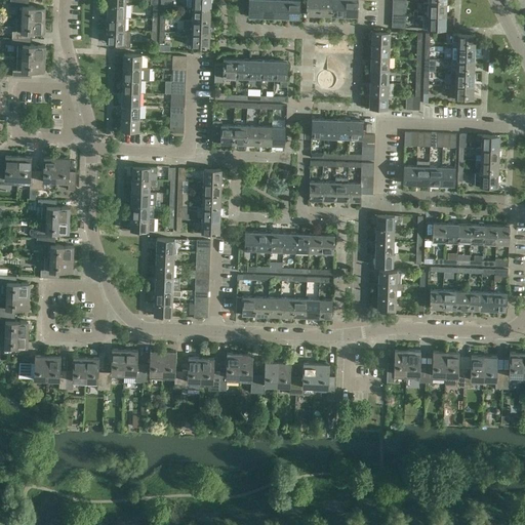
[(9,0),(10,6),(17,6),(16,18),(44,19),(45,6),(29,6),(28,0),(9,0)]
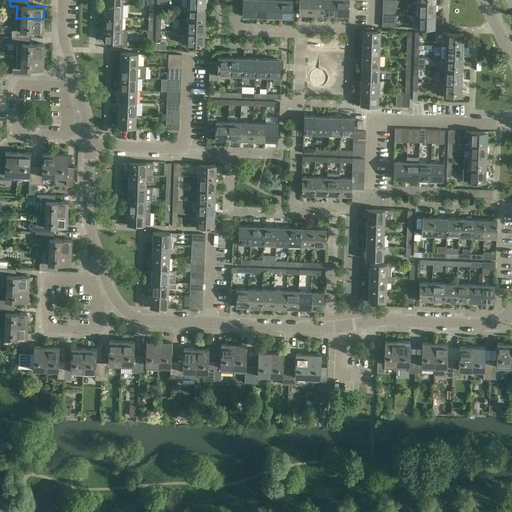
[(255,0),(242,0),(242,16),(255,16),(255,0)]
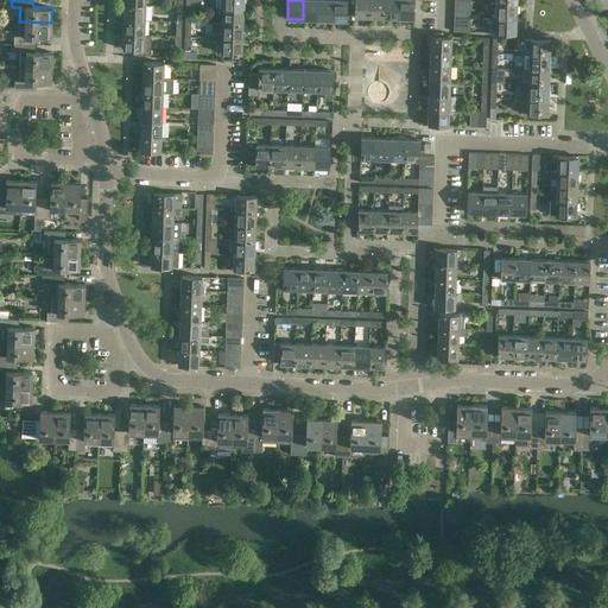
[(317,0),(303,0),(303,19),(317,20),(317,0)]
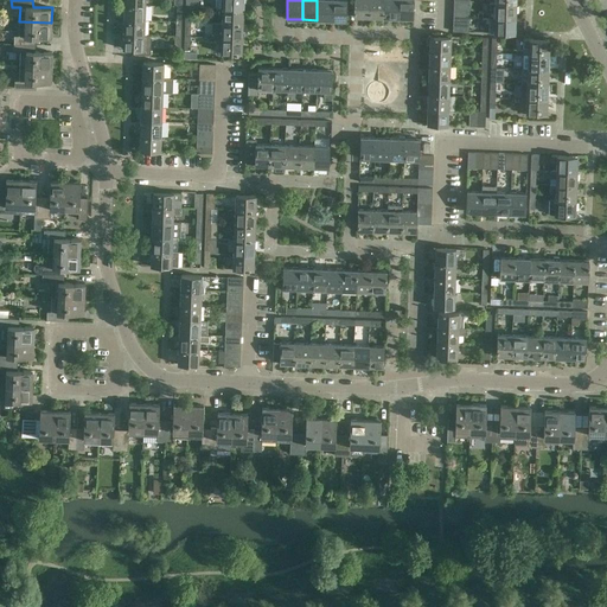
[(331,0),(317,0),(317,20),(331,20),(331,0)]
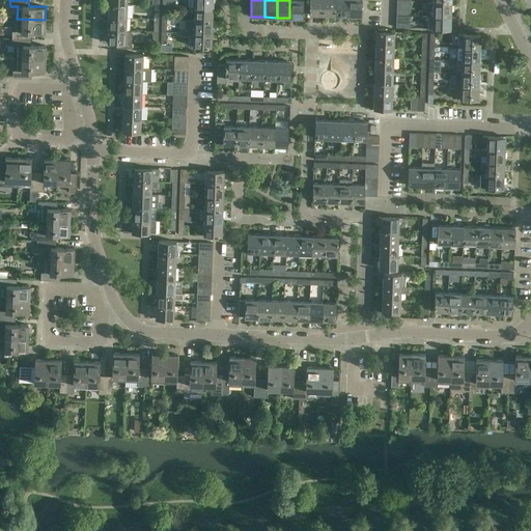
[(300,0),(289,0),(289,18),(303,18),(303,0),(300,0)]
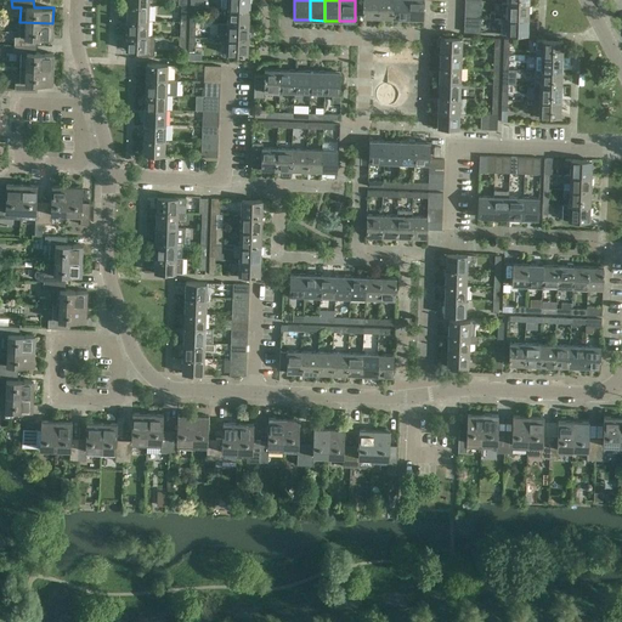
[(378,17),(378,0),(362,0),(362,17),(378,17)]
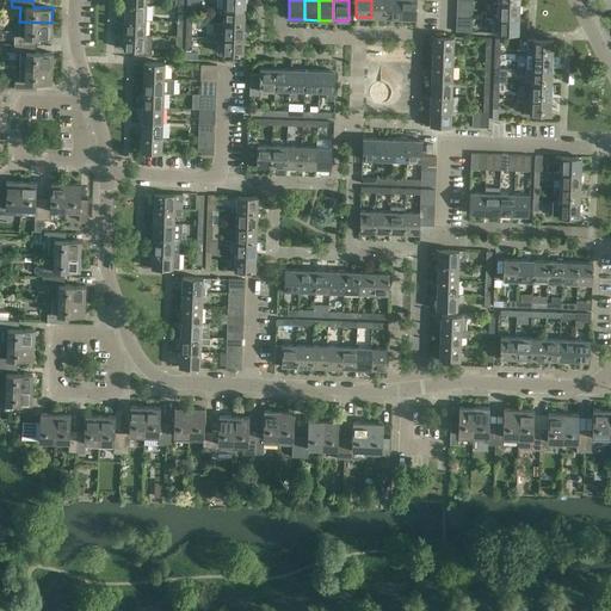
[(371,0),(371,17),(386,18),(386,0),(371,0)]
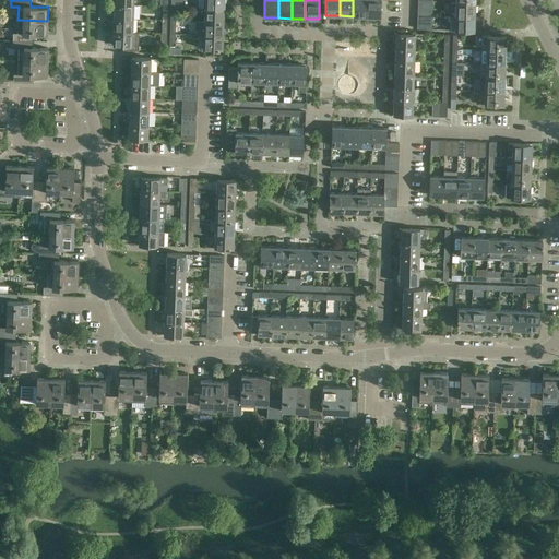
[(353,0),(353,16),(367,16),(367,0),(353,0)]
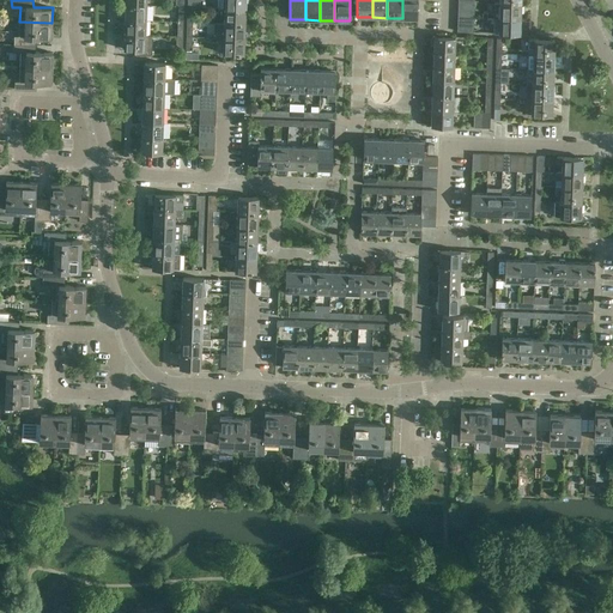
[(402,0),(402,18),(417,18),(417,0),(402,0)]
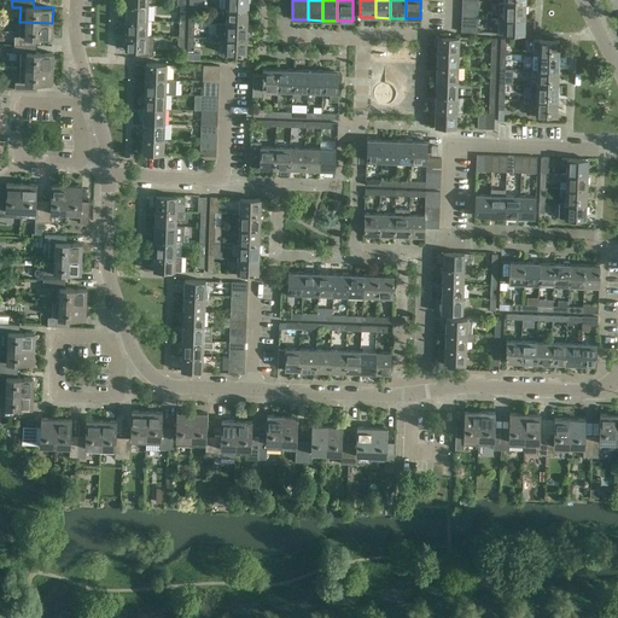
[(461,16),(478,17),(478,3),(462,1),(461,16)]
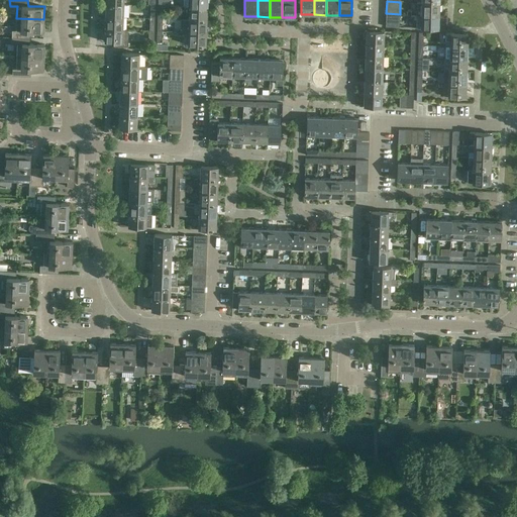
[(439,16),(439,3),(422,3),(422,2),(417,2),(417,9),(421,9),(421,15),(439,16)]
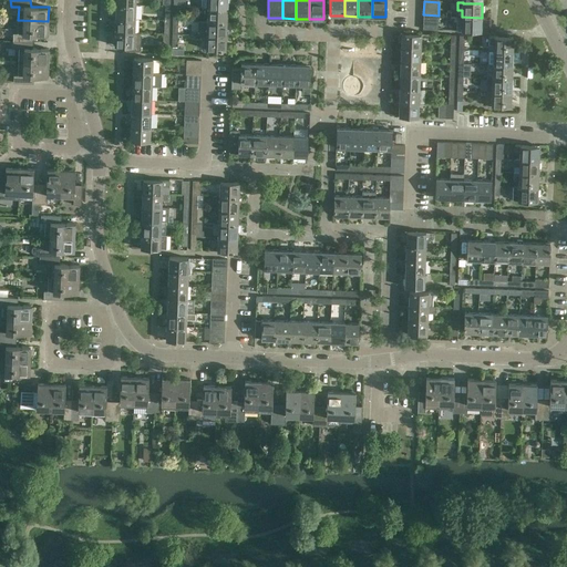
[(116,4),(116,18),(135,19),(135,6),(116,4)]
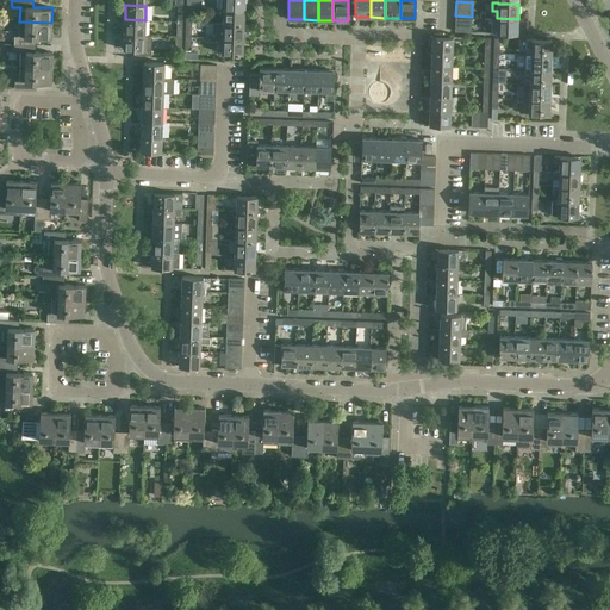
[(186,7),(186,22),(192,22),(192,14),(198,14),(198,8),(194,8),(194,7),(187,7),(186,7)]
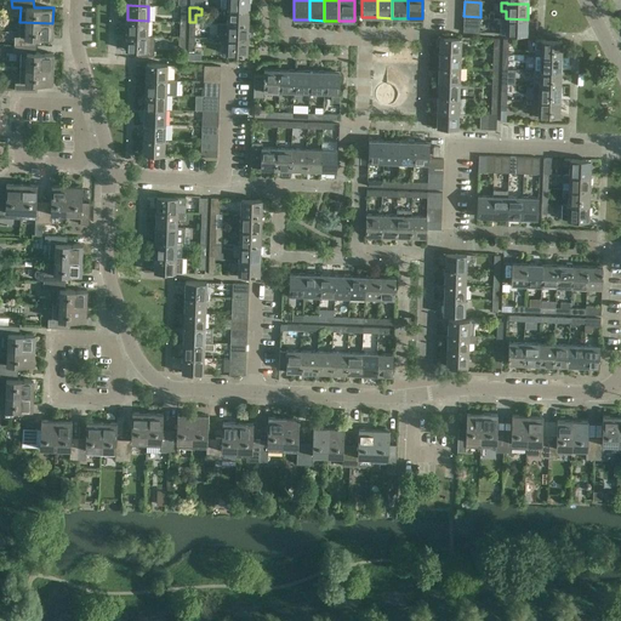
[(228,9),(227,23),(248,24),(249,10),(228,9)]
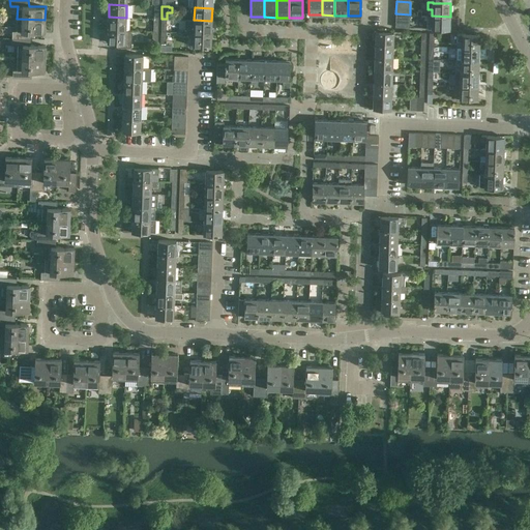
[(410,15),(395,13),(395,27),(409,28),(410,15)]
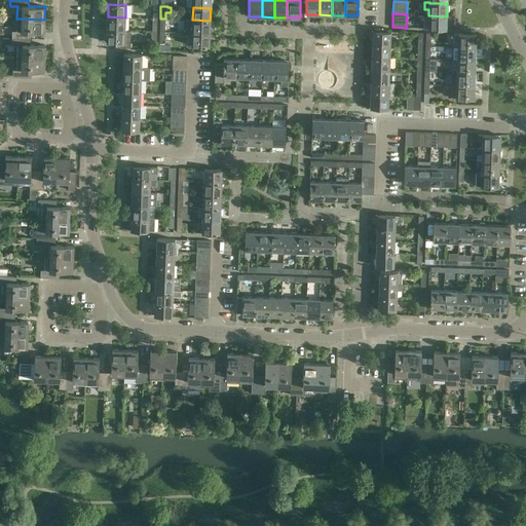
[(428,15),(423,15),(423,28),(446,29),(447,16),(428,15)]
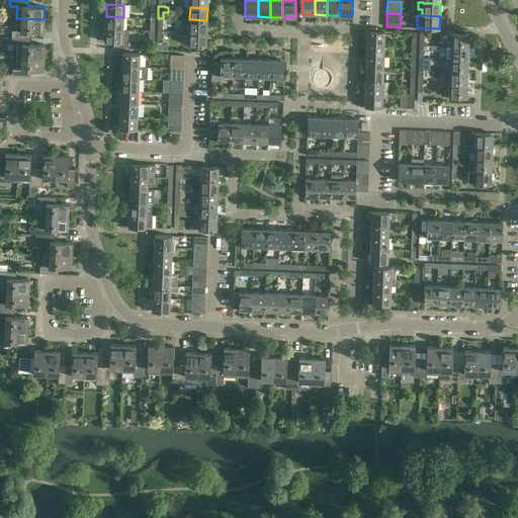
[(123,29),(123,17),(106,16),(105,29),(123,29)]
